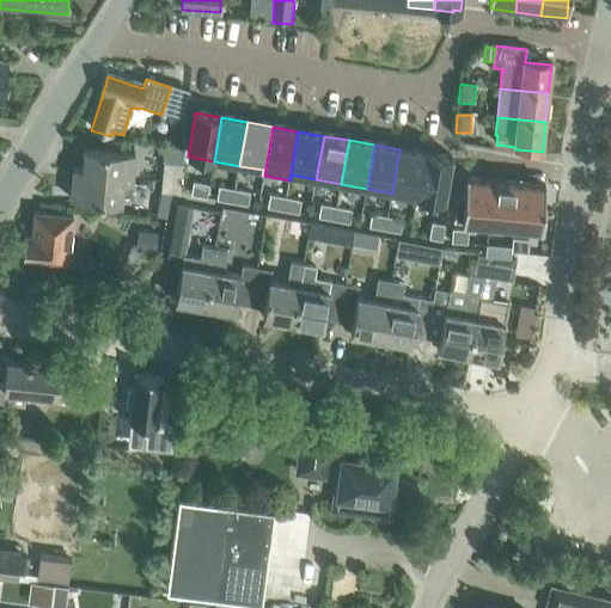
[(399,149),(392,194),(416,197),(415,203),(416,203),(425,154),(399,149)]
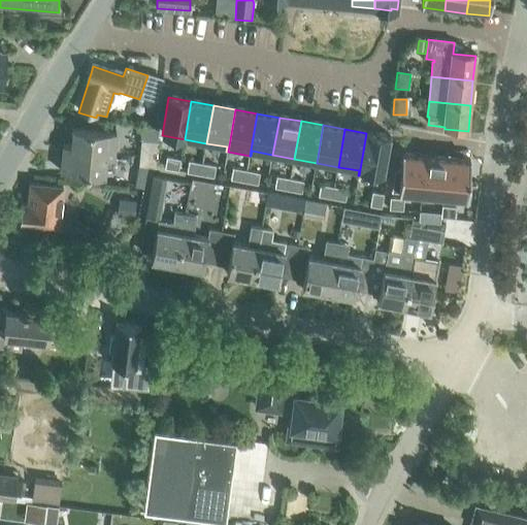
[(64,146),(63,152),(114,157),(117,135),(73,131),(71,148),(64,146)]
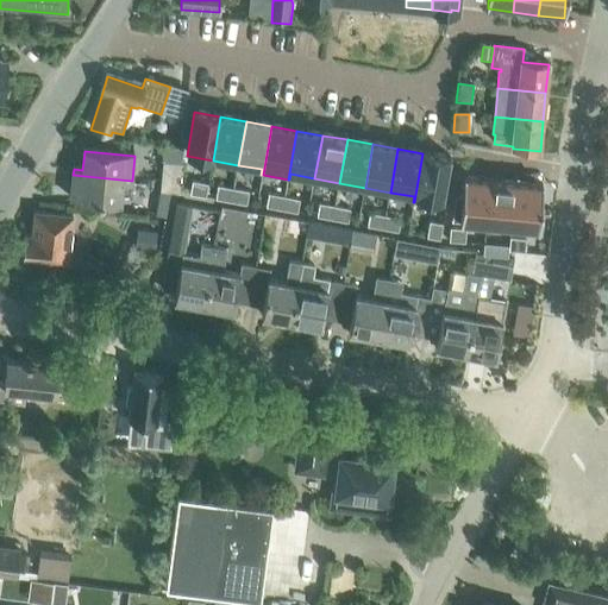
[(422,153),(414,202),(440,207),(450,158),(422,153)]
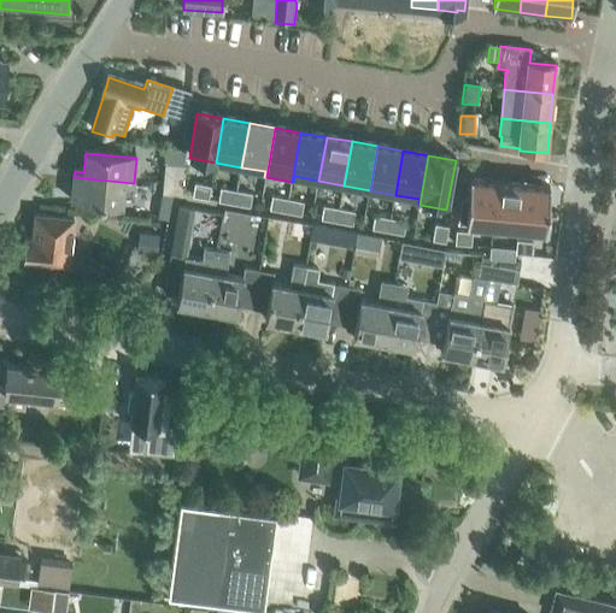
[(165,166),(164,181),(183,183),(185,169),(165,166)]
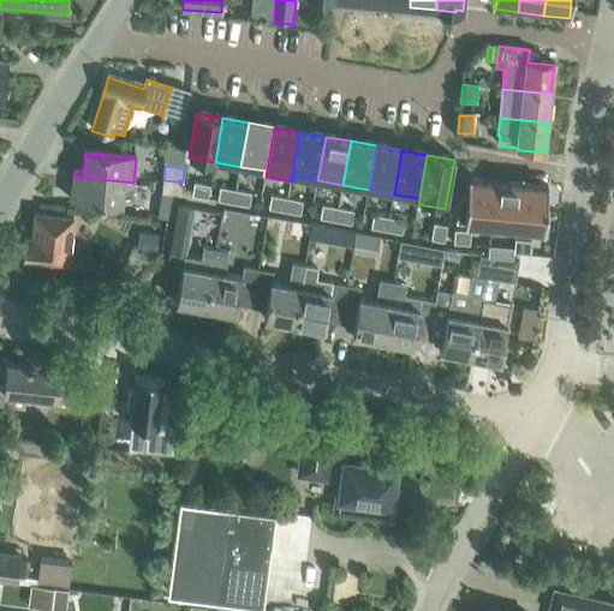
[(133,189),(133,183),(73,177),(71,203),(123,208),(124,187),(133,189)]
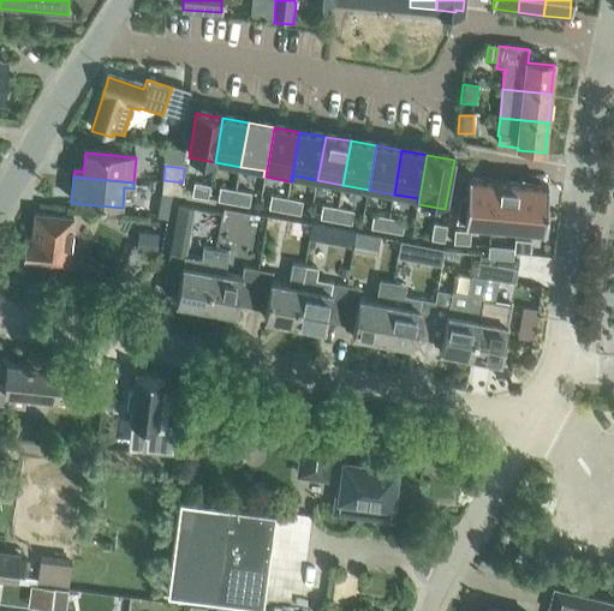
[(164,180),(162,195),(173,196),(180,196),(183,183),(164,180)]
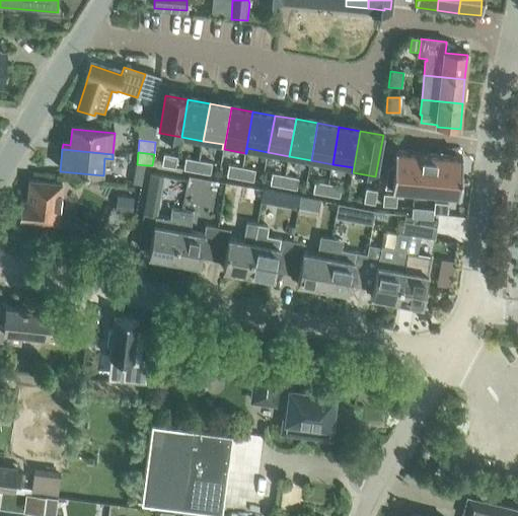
[(388,168),(385,190),(415,193),(418,155),(395,153),(393,169),(388,168)]
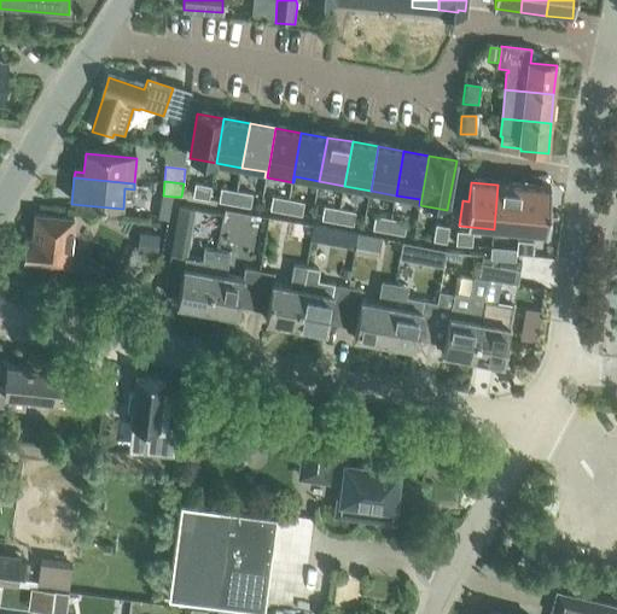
[(498,185),(494,229),(519,232),(524,187),(498,185)]
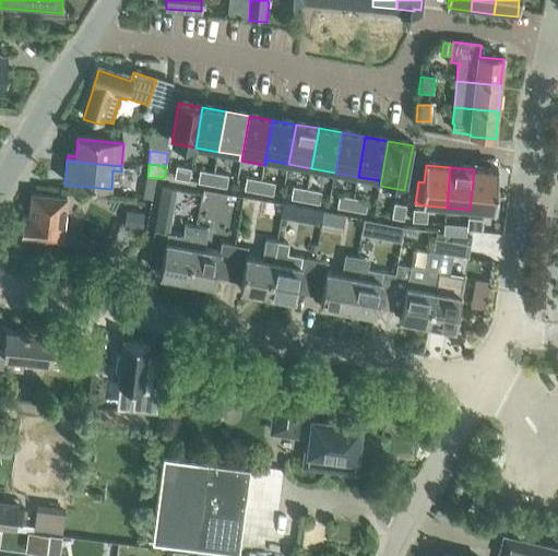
[(177,168),(175,180),(189,184),(191,172),(177,168)]
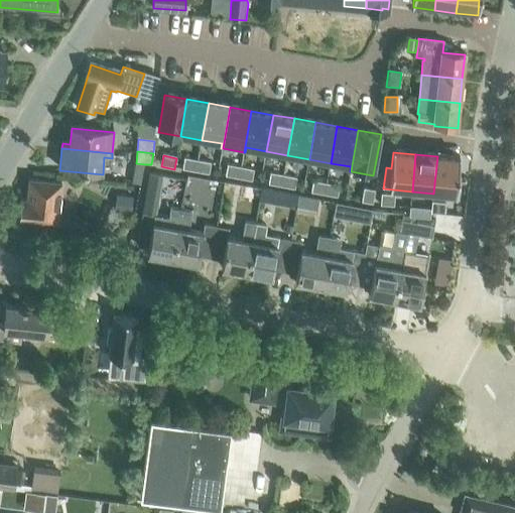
[(437,156),(433,194),(456,196),(460,158),(437,156)]
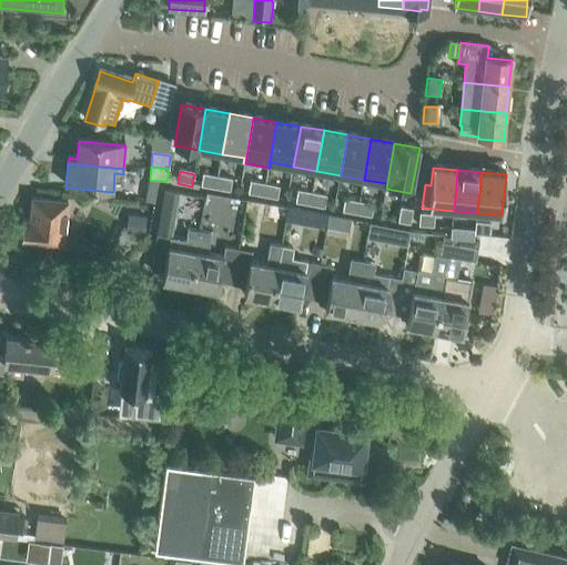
[(203,175),(201,188),(215,190),(218,178),(203,175)]
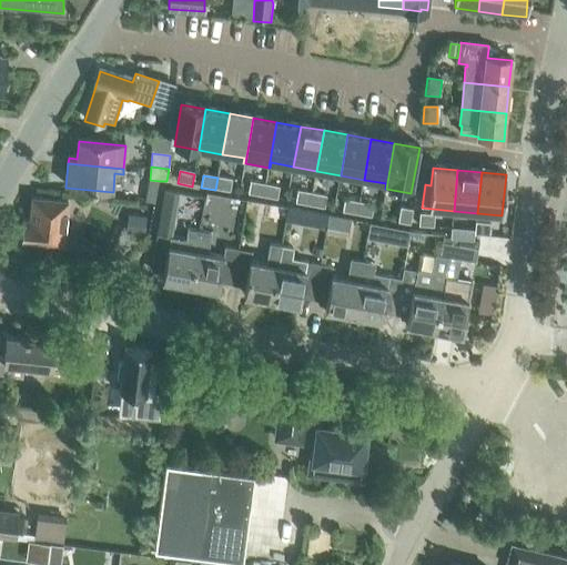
[(218,178),(215,190),(230,193),(232,181),(218,178)]
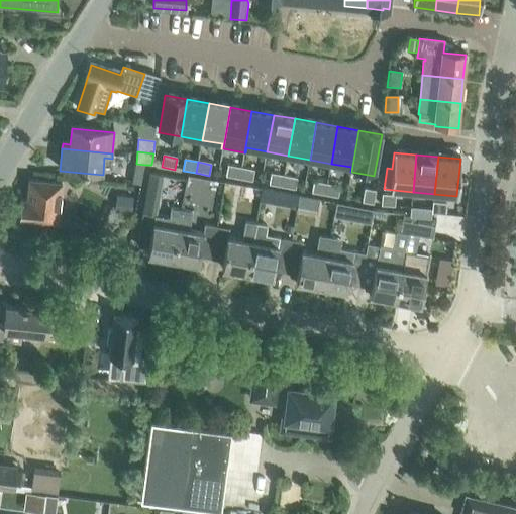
[(228,167),(226,178),(239,180),(241,169),(228,167)]
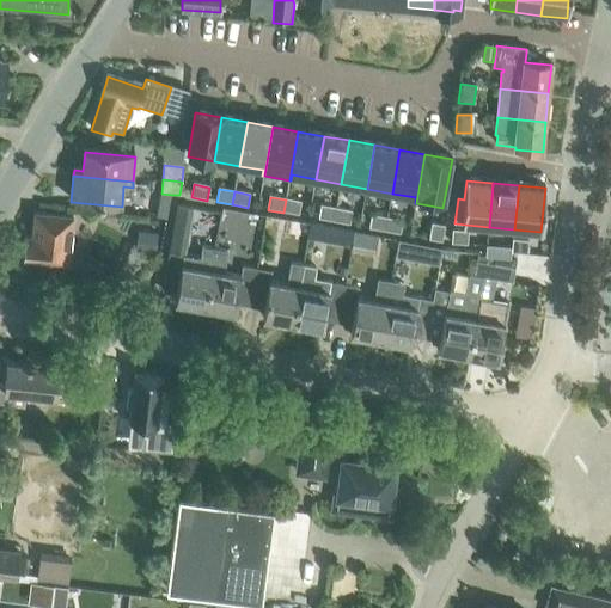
[(286,200),(283,213),(299,216),(301,203),(286,200)]
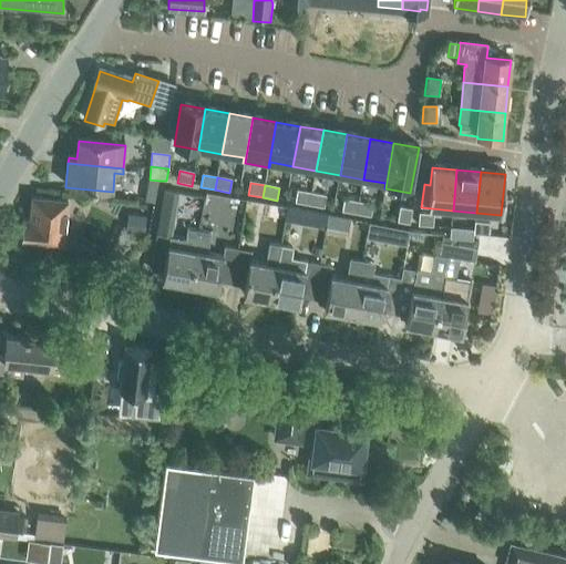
[(155,204),(157,193),(147,191),(145,203),(155,204)]
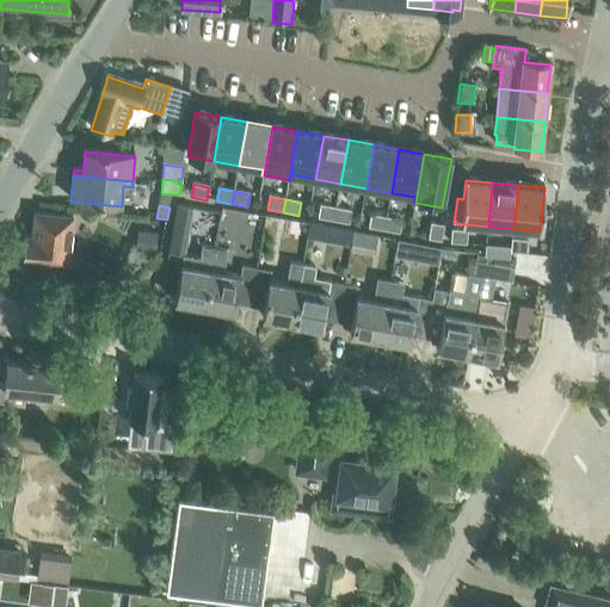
[(321,206),(319,220),(333,222),(337,209),(321,206)]
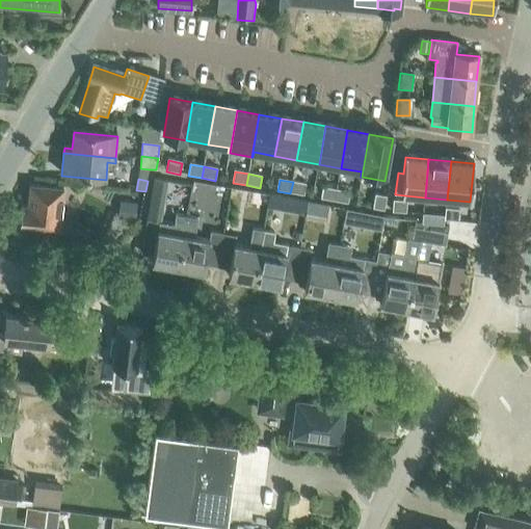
[(293,182),(290,193),(303,196),(307,185),(293,182)]
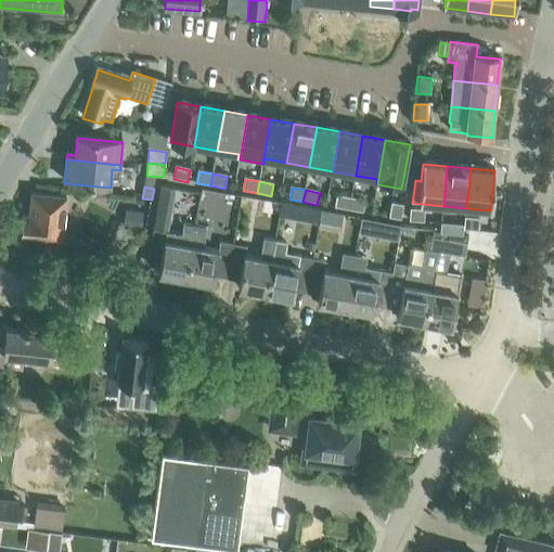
[(29,217),(24,217),(21,238),(62,242),(66,199),(33,195),(29,217)]
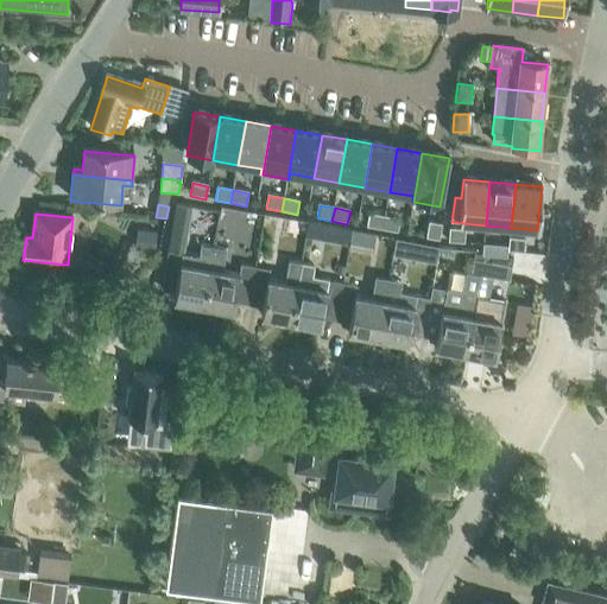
[(370,215),(367,228),(383,230),(385,217),(370,215)]
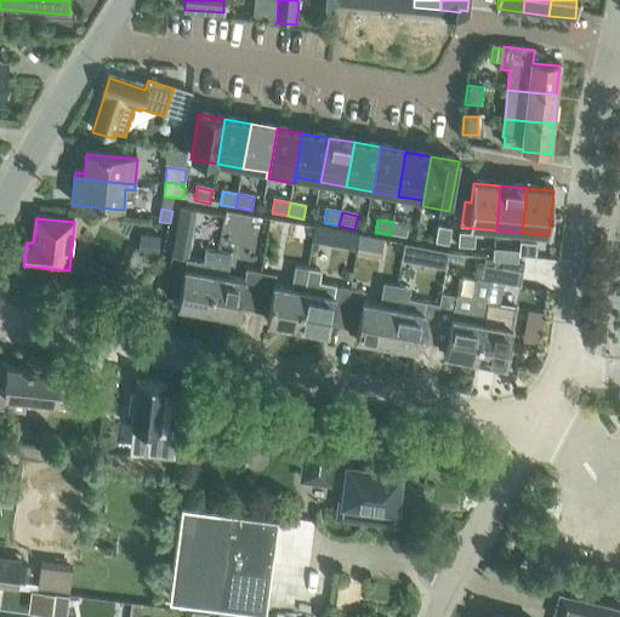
[(393,222),(391,235),(407,239),(409,226),(393,222)]
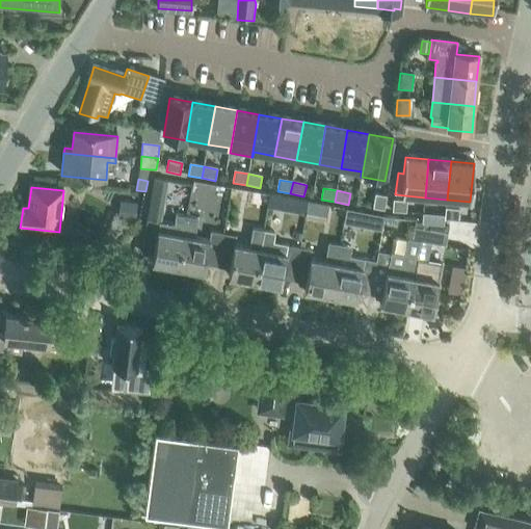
[(283,197),(270,195),(269,202),(268,208),(281,210),(283,197)]
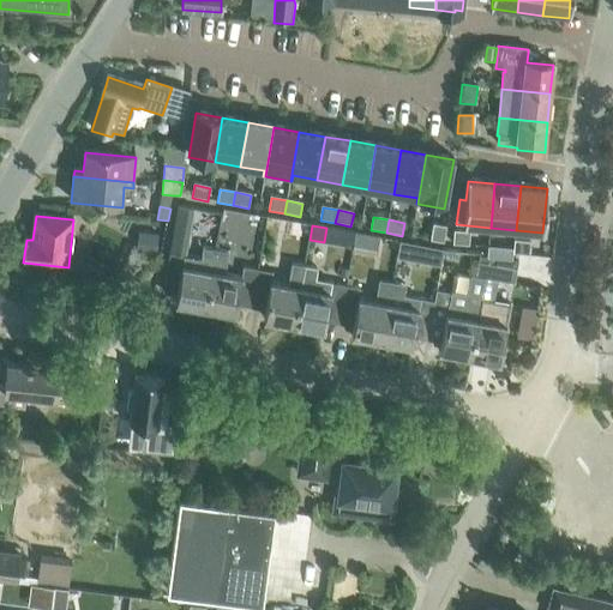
[(433,225),(431,241),(444,243),(446,228),(433,225)]
